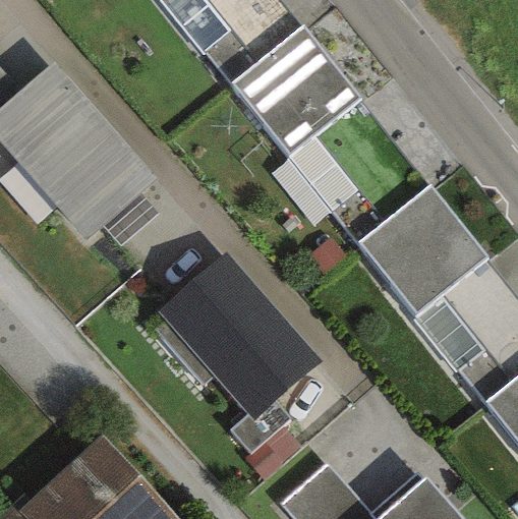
[(303,23),(284,0),(167,0),(233,79),(303,23)]
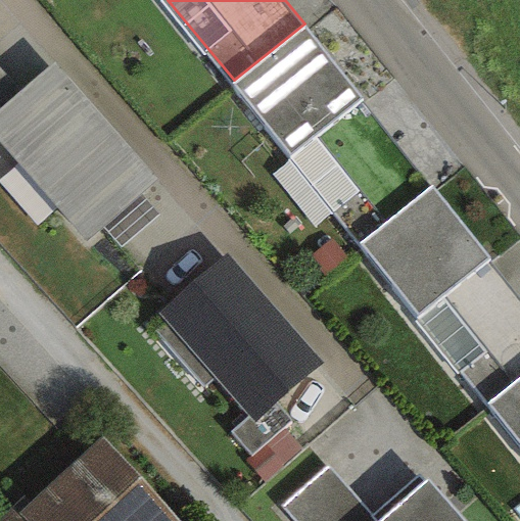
[(432,184),(304,24),(234,80),(360,240),(432,184)]
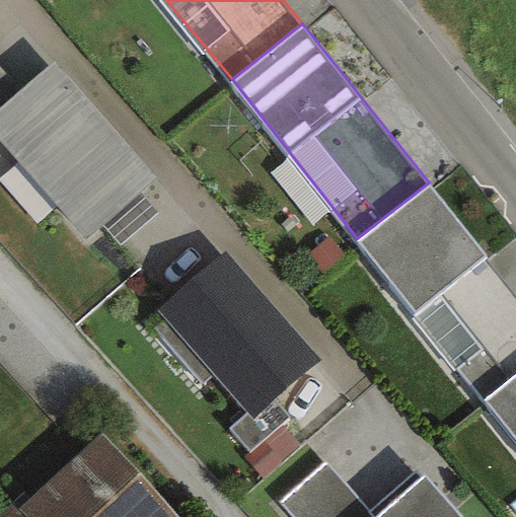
[(155,178),(54,61),(21,88),(0,106),(0,140),(85,238),(155,178)]
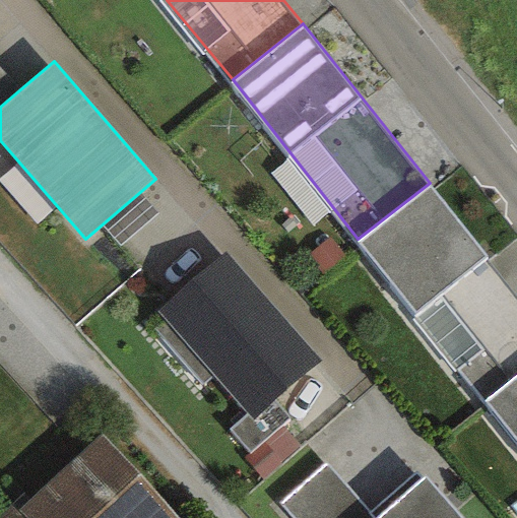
[(0,107),(21,88),(0,65),(0,107)]
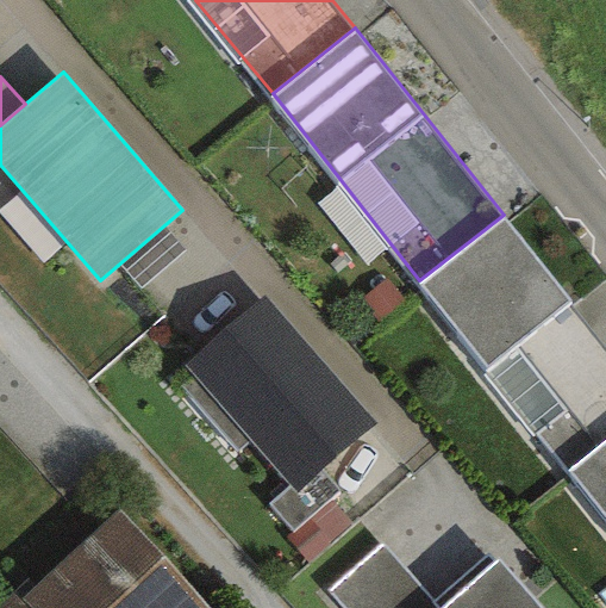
[(605,342),(504,215),(419,280),(568,471),(605,440),(605,342)]
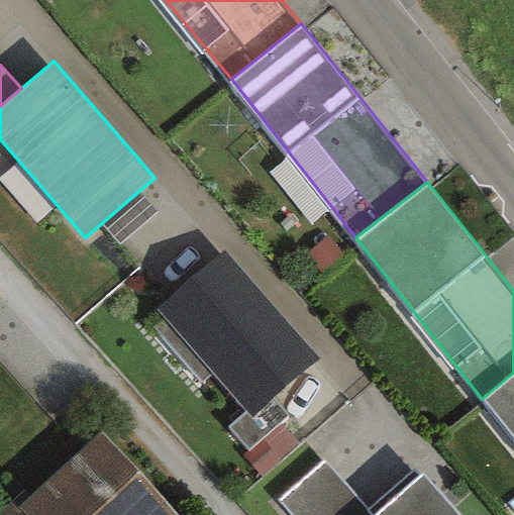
[(320,356),(223,248),(157,309),(252,416),(320,356)]
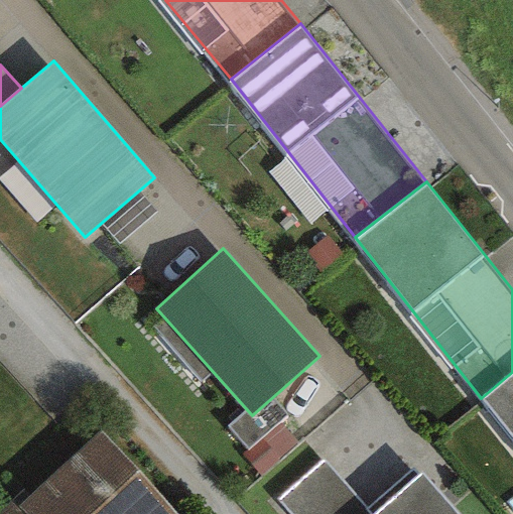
[(512,372),(481,398),(512,437),(512,372)]
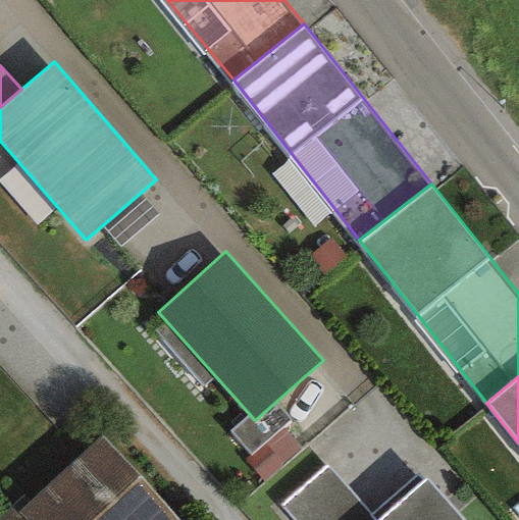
[(179,519),(101,434),(16,512),(11,506),(0,515),(0,519),(179,519)]
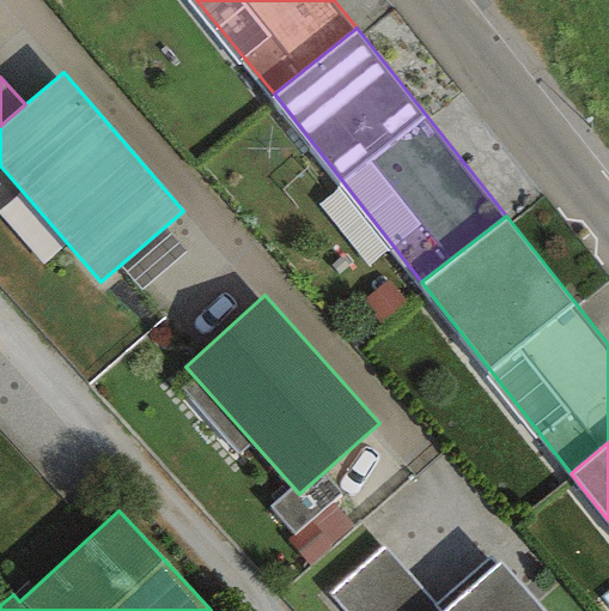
[(440,610),(436,606),(383,545),(330,592),(347,610),(440,610)]
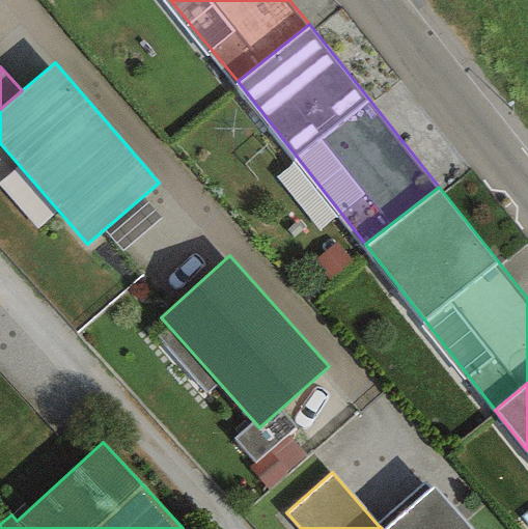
[(425,482),(378,525),(382,528),(385,528),(432,490),(425,482)]
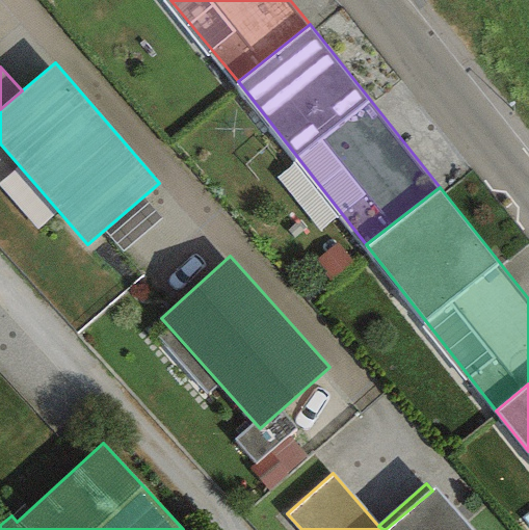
[(386,529),(473,529),(434,487),(432,491),(386,529)]
